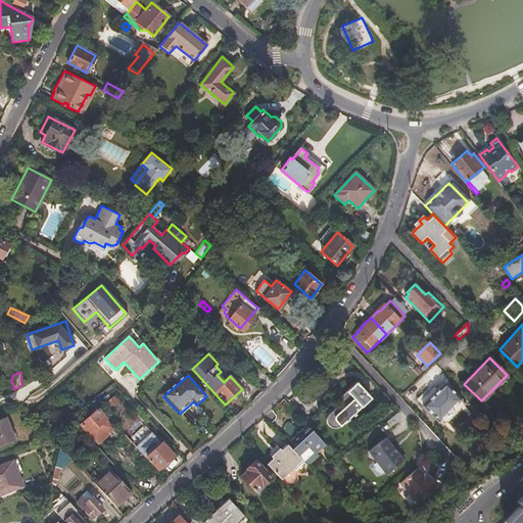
[(341,425),(370,398),(358,383),(339,399),(342,403),(331,414),(341,425)]
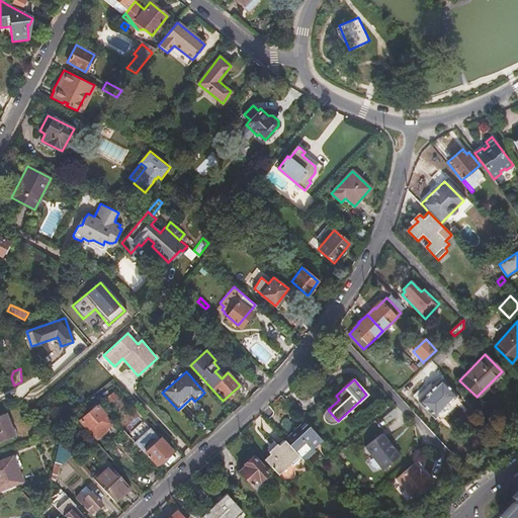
[(435,419),(457,396),(441,379),(430,391),(426,386),(415,399),(435,419)]
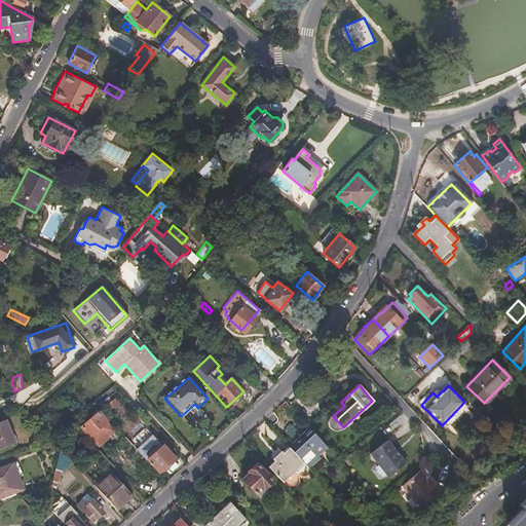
[(112,411),(120,404),(116,399),(108,405),(112,411)]
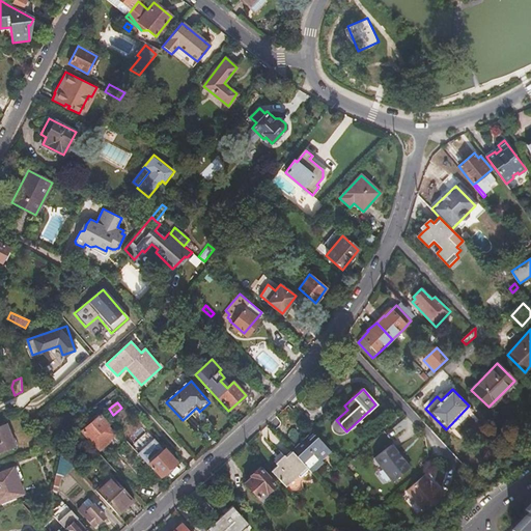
[(196,408),(183,420),(185,423),(199,411),(196,408)]
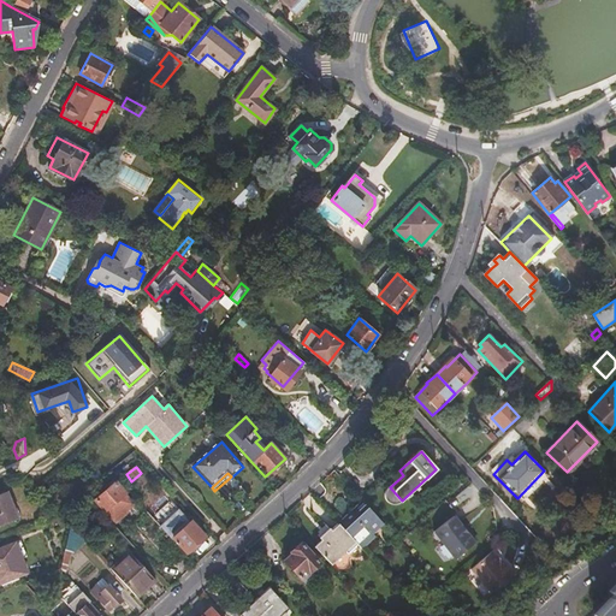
[(95,501),(114,522),(129,509),(135,504),(113,480),(106,487),(107,490),(95,501)]
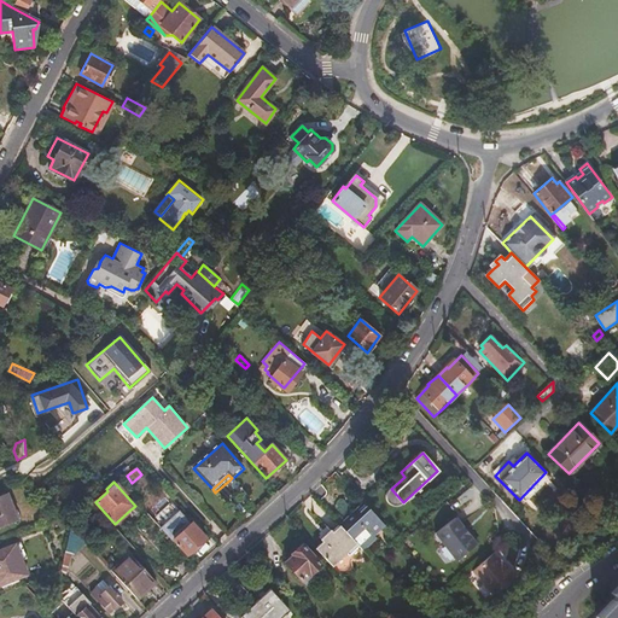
[(91,489),(85,494),(91,501),(97,496),(91,489)]
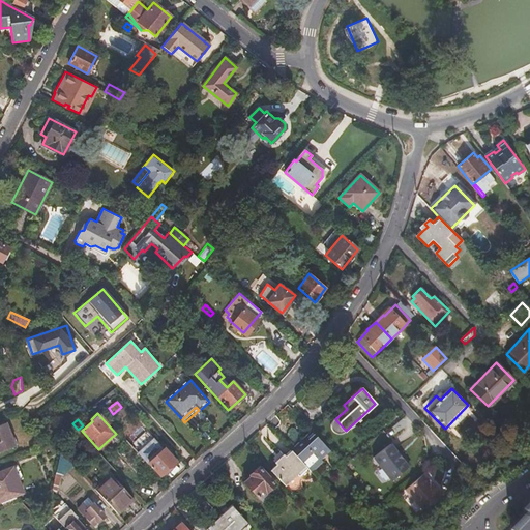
[(0,450),(17,444),(11,431),(9,432),(6,423),(0,425),(0,450)]
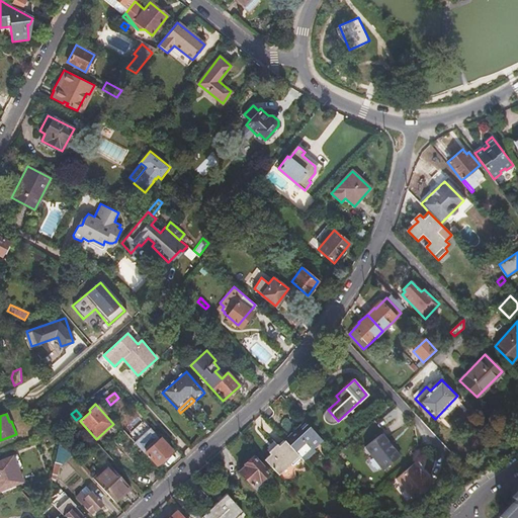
[(144,452),(156,465),(172,450),(160,437),(142,417),(125,432),(144,452)]
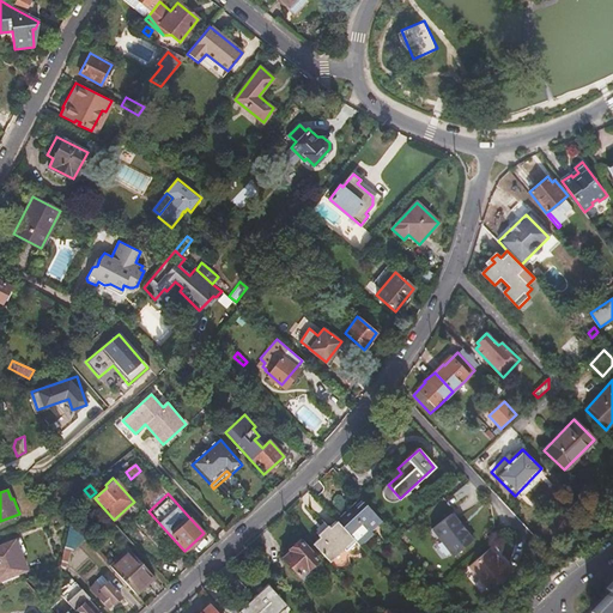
[(357,542),(360,546),(372,534),(370,532),(382,521),(362,499),(338,522),(357,542)]
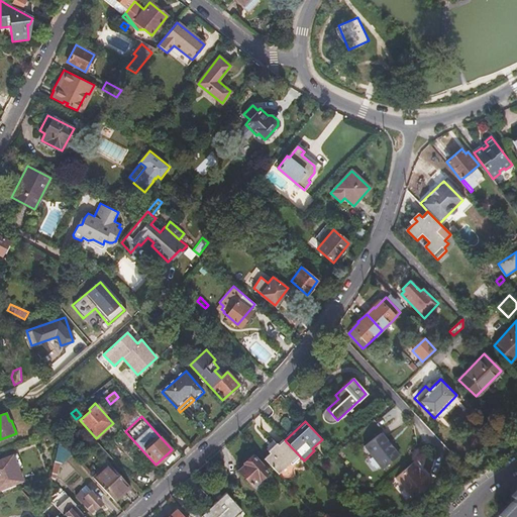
[(108,427),(96,438),(98,441),(111,430),(108,427)]
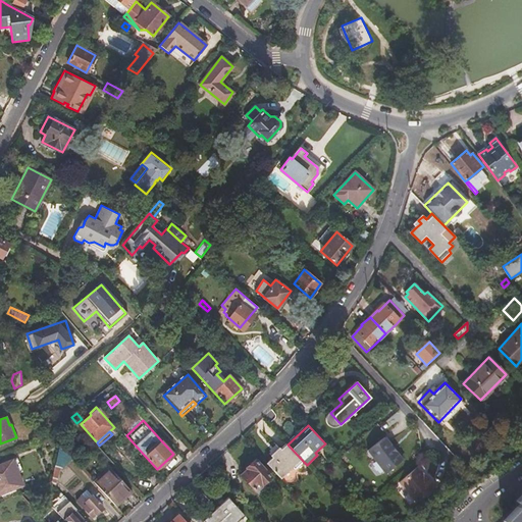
[(396,452),(389,445),(384,437),(367,452),(386,474),(403,460),(403,456),(399,451),(396,452)]
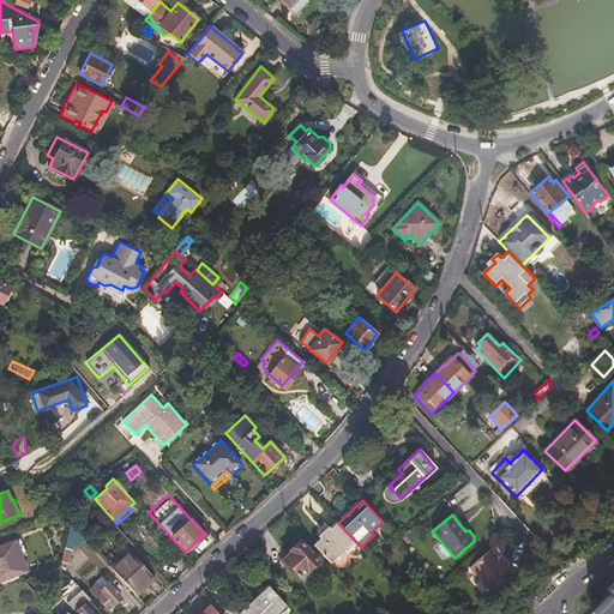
[(461,521),(458,523),(465,531),(469,530),(461,521)]
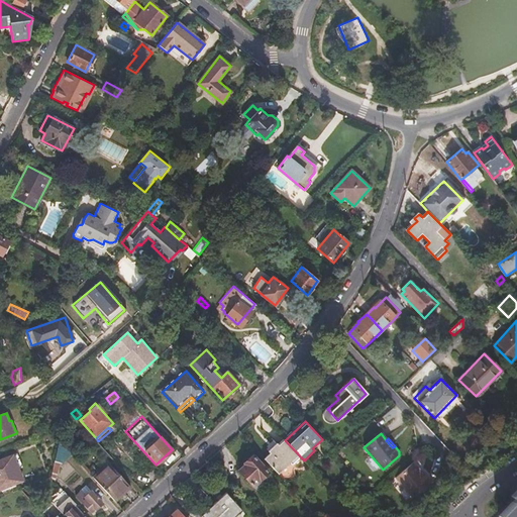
[(271,453),(265,459),(279,474),(290,462),(293,466),(301,457),(285,440),(279,446),(277,444),(270,451),(271,453)]
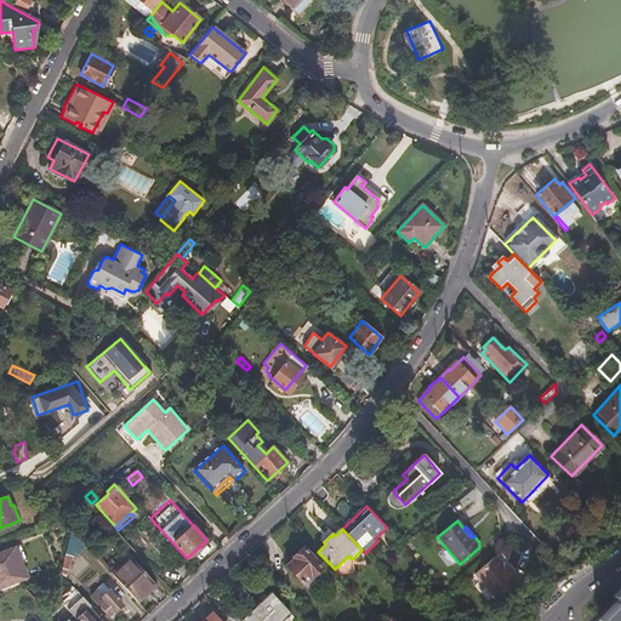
[(86,546),(70,530),(66,552),(72,554),(78,556),(86,546)]
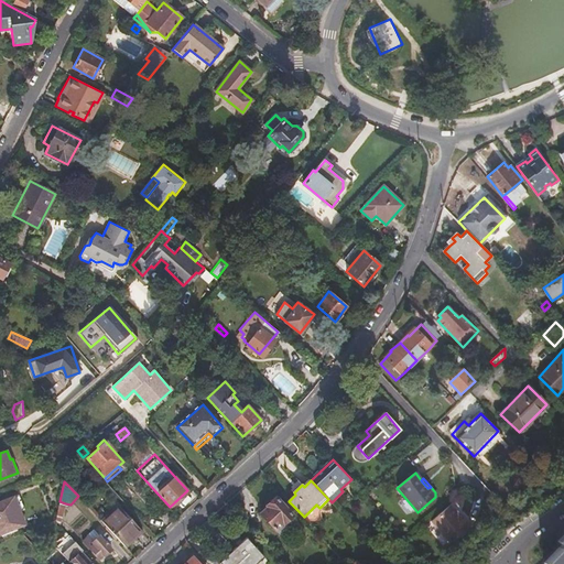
[(161,514),(170,507),(156,492),(149,500),(161,514)]
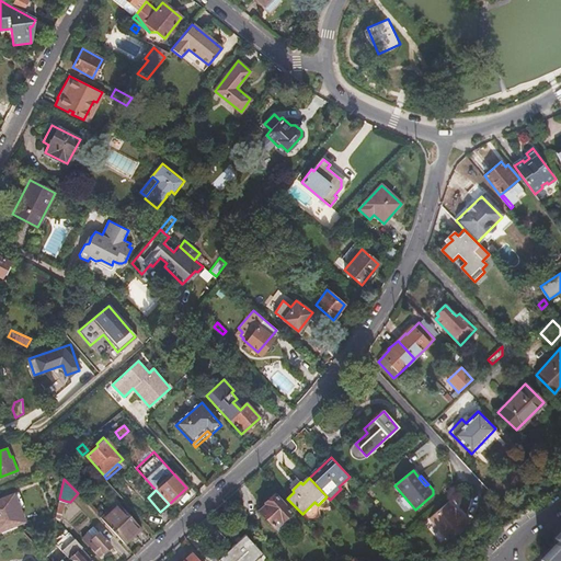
[(13,494),(0,499),(0,530),(24,522),(13,494)]
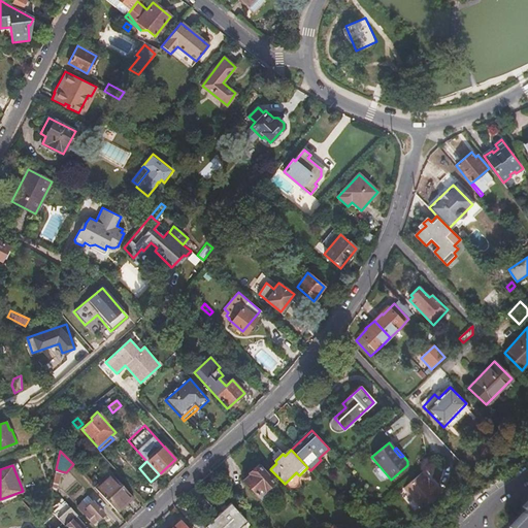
[(273,483),(258,465),(249,472),(250,474),(243,481),(258,497),(273,483)]
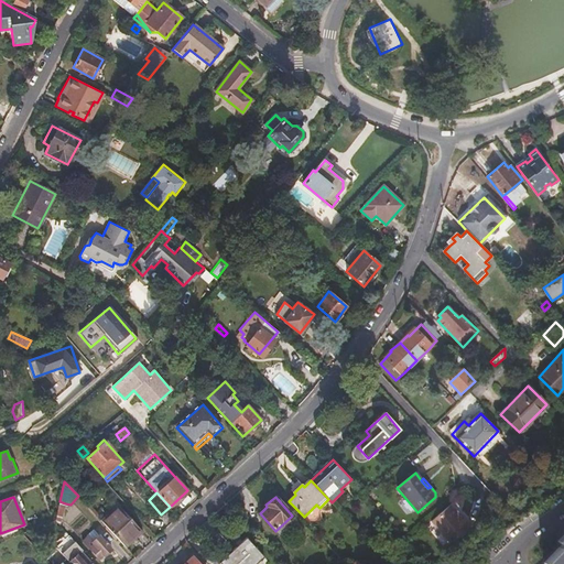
[(60,501),(55,520),(60,525),(65,503),(60,501)]
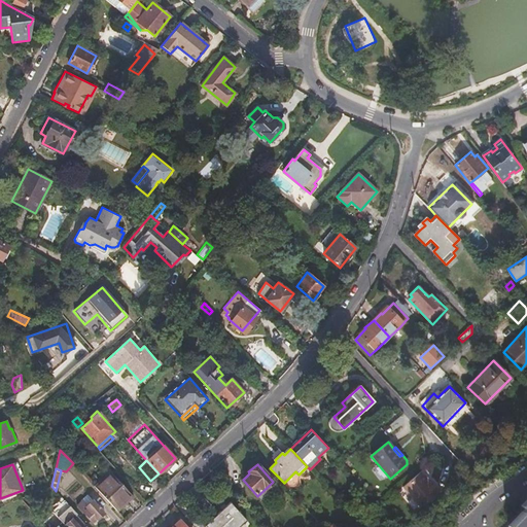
[(111,473),(95,488),(115,510),(131,495),(111,473)]
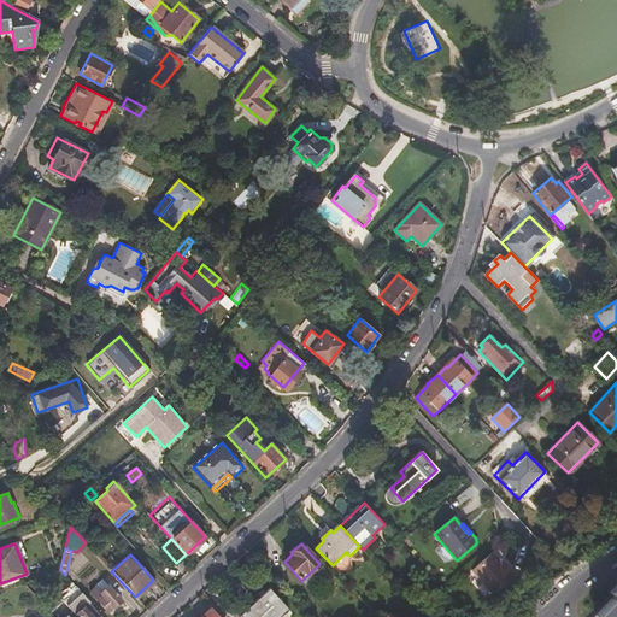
[(494,597),(516,575),(504,563),(501,565),(491,554),(471,573),(494,597)]
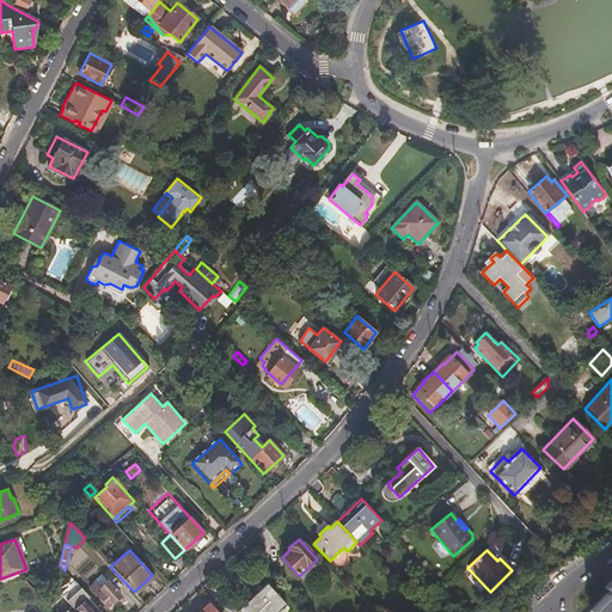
[(121,597),(104,576),(98,581),(97,580),(89,587),(109,609),(116,603),(116,601),(121,597)]
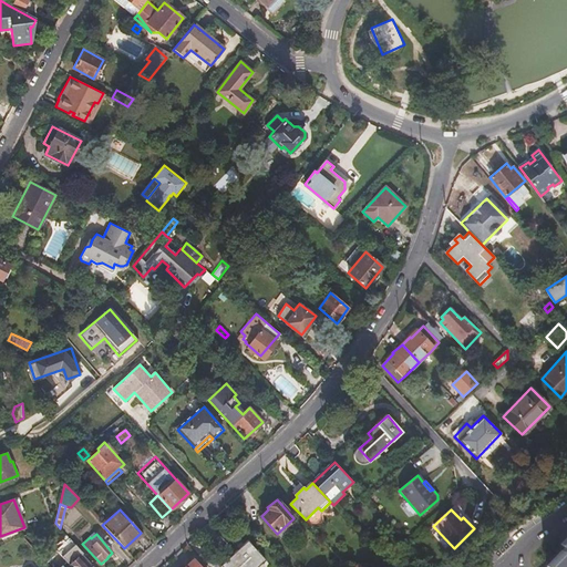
[(566,566),(566,535),(562,542),(566,546),(548,564),(552,566),(566,566)]
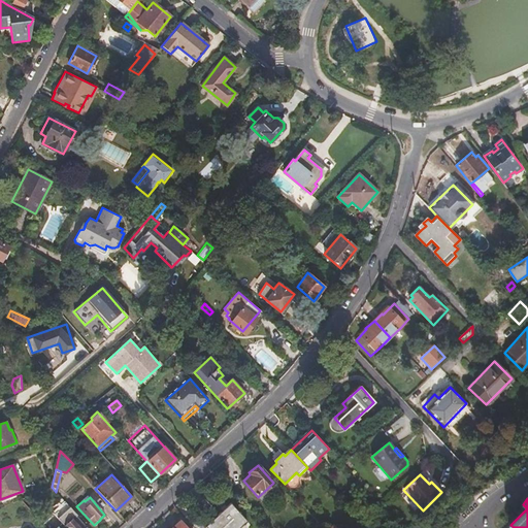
[(88,527),(65,502),(54,513),(65,526),(62,527),(88,527)]
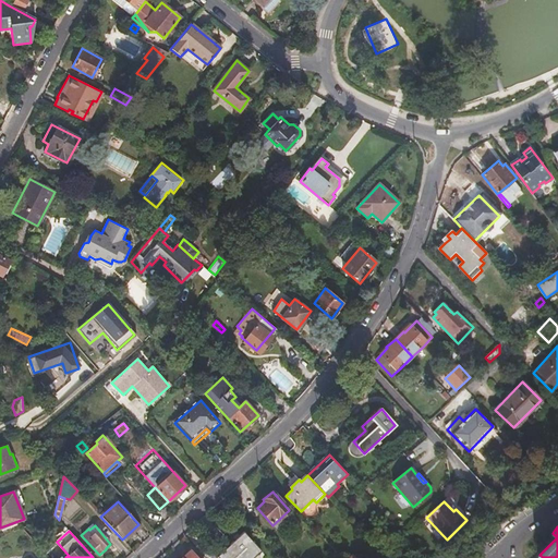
[(247,534),(220,557),(259,557),(265,554),(247,534)]
